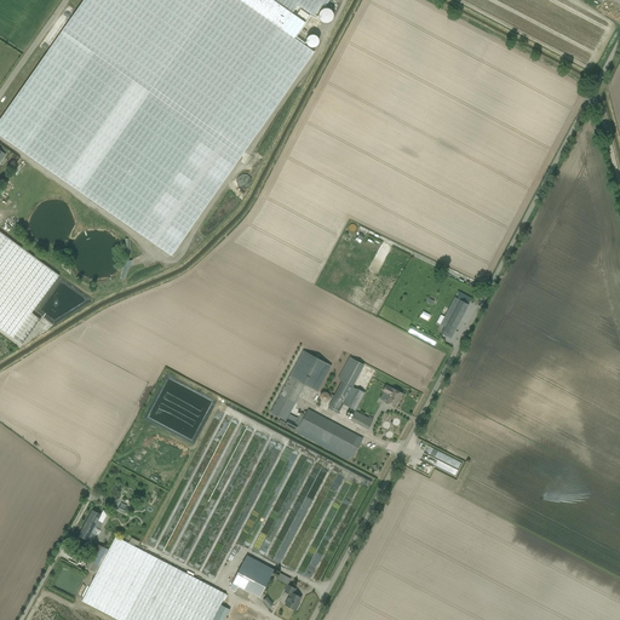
[(82,0),(0,119),(0,136),(171,257),(314,53),(293,39),(305,23),(292,13),(298,6),(314,17),(322,5),(325,7),(329,0),(82,0)]
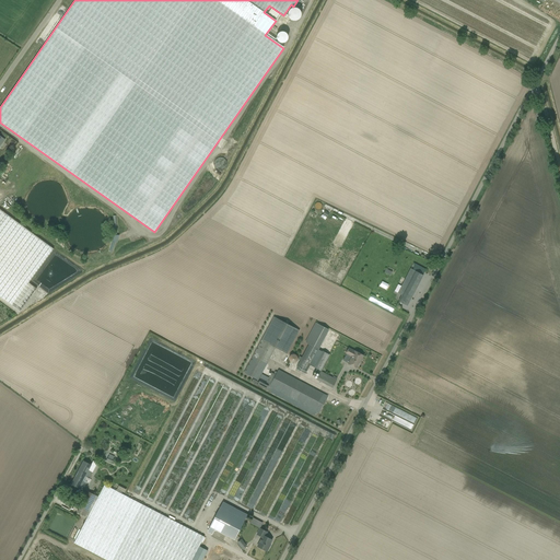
[(290,32),(278,33),(278,43),(290,42),(290,32)]
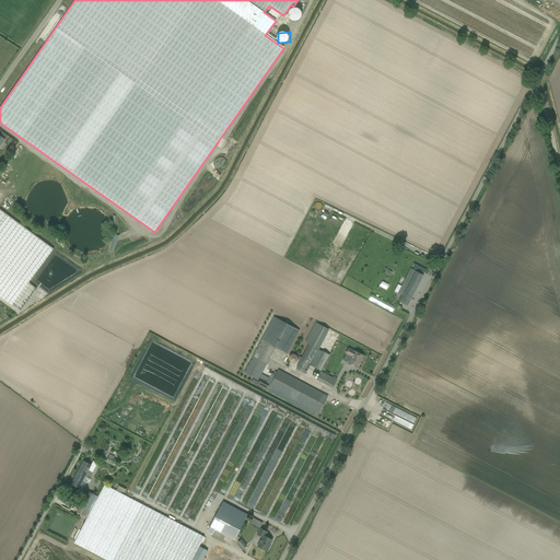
[(0,296),(20,312),(36,289),(28,283),(54,249),(0,209),(0,296)]
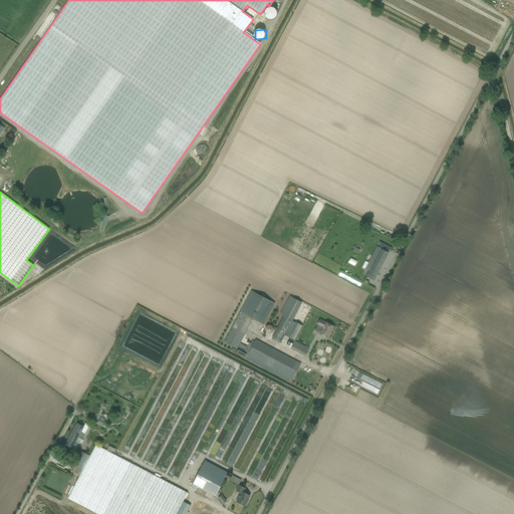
[(108,222),(109,217),(104,216),(100,230),(102,231),(105,222),(108,222)]
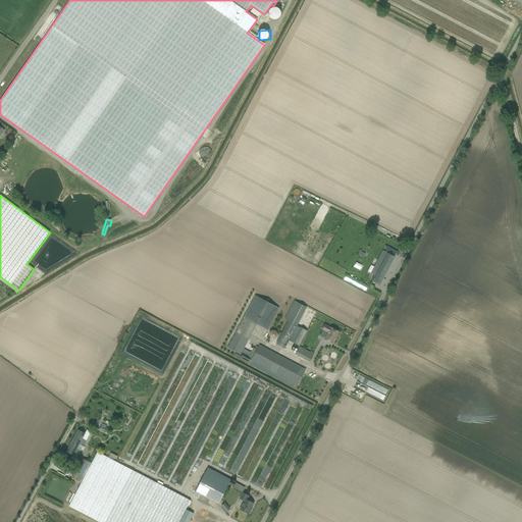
[(379,285),(395,257),(397,251),(385,245),(370,273),(374,275),(371,281),(379,285)]
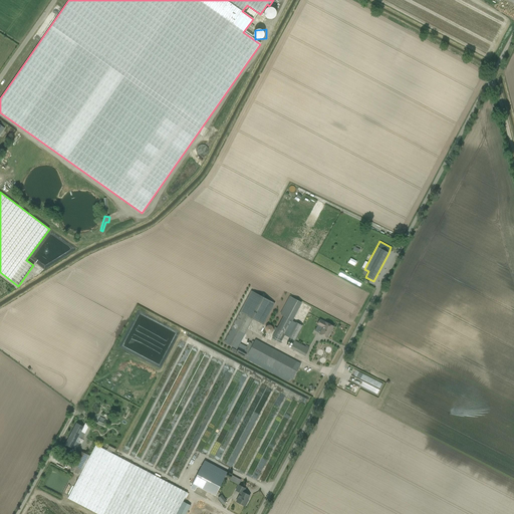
[(263,325),(274,304),(251,292),(240,312),(232,327),(224,342),(237,349),(252,319),(263,325)]
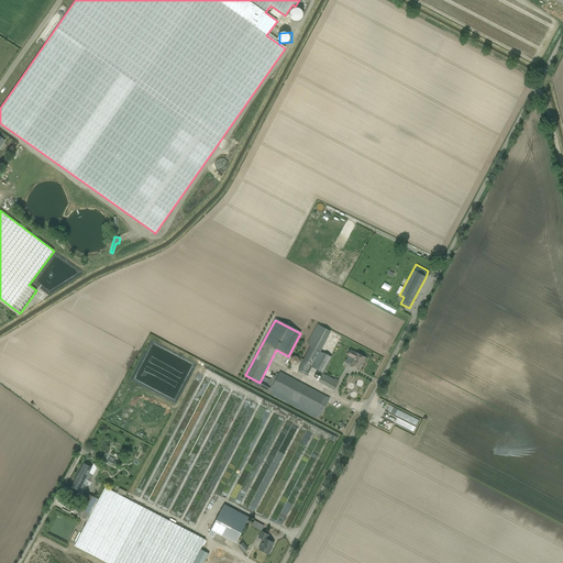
[(307,376),(320,351),(310,346),(297,371),(307,376)]
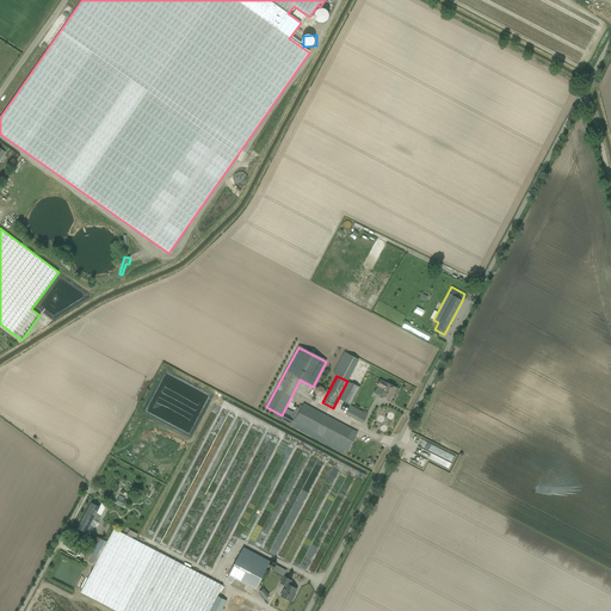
[(394,393),(396,388),(380,380),(376,386),(383,389),(380,396),(388,401),(393,393),(394,393)]
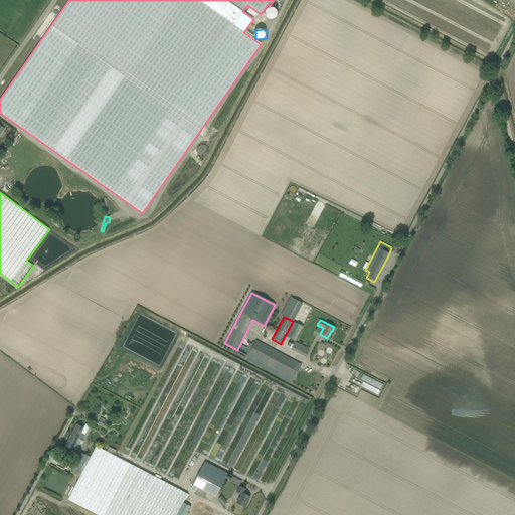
[(288,338),(295,342),(303,327),(296,323),(288,338)]
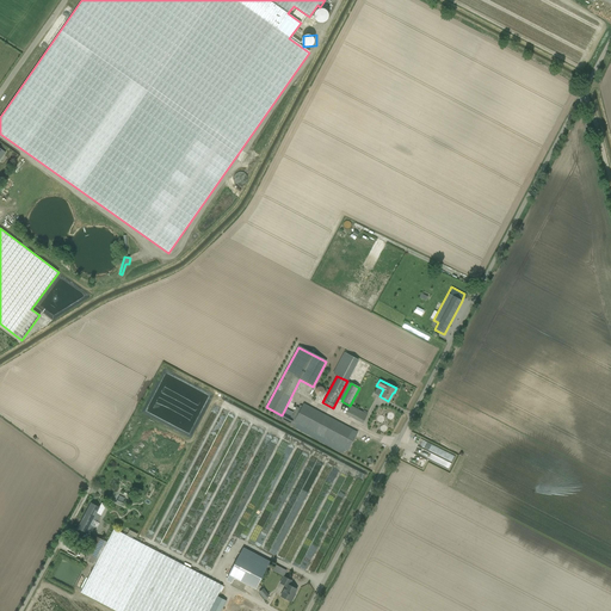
[(343,454),(346,450),(347,451),(358,432),(303,403),(301,409),(296,407),(292,413),(285,408),(284,413),(291,417),(290,418),(290,420),(283,415),(282,417),(276,414),(275,417),(294,426),(292,427),(343,454)]
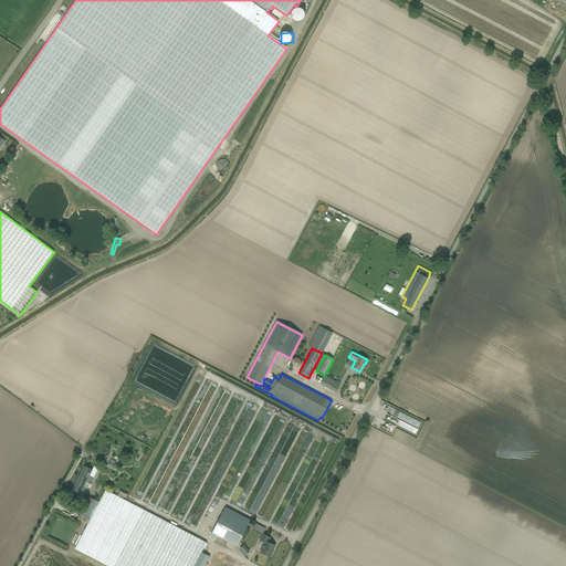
[(341,384),(335,381),(324,376),(320,384),(336,391),(341,384)]
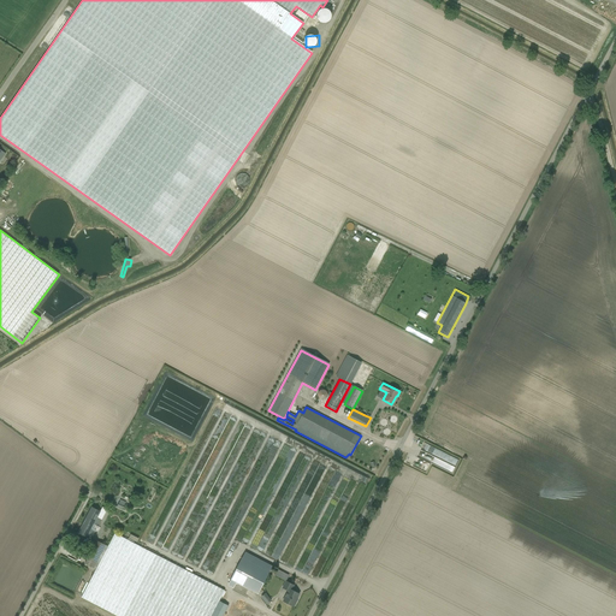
[(452,473),(456,467),(431,456),(428,462),(452,473)]
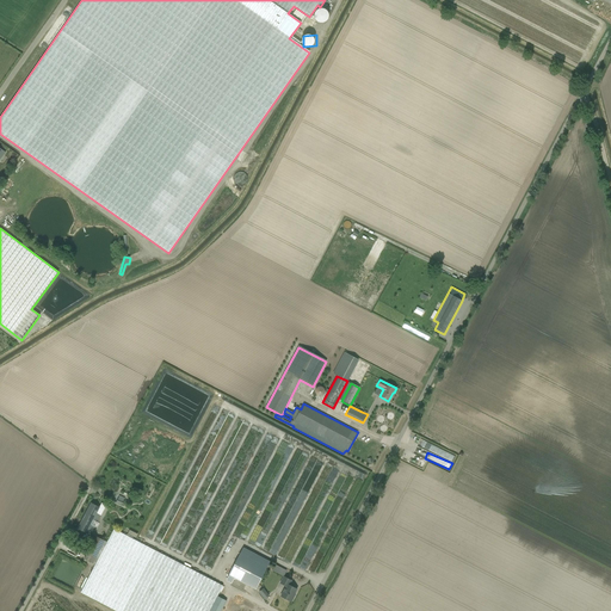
[(78,529),(90,535),(100,516),(97,513),(99,507),(91,503),(78,529)]
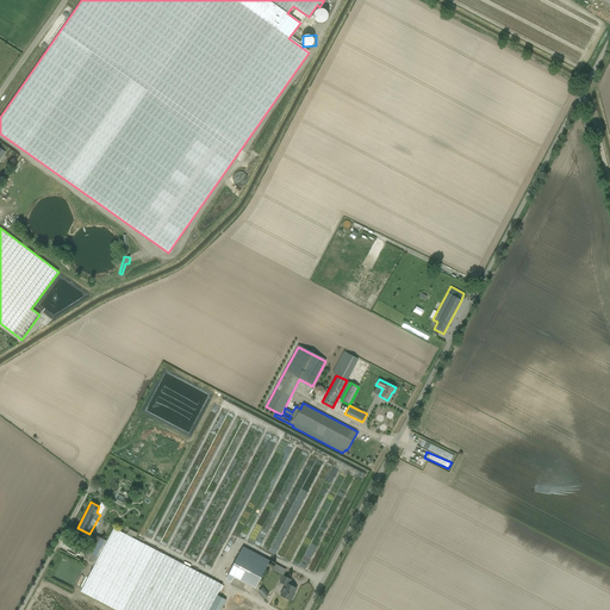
[(107,541),(95,535),(83,558),(95,564),(80,592),(116,609),(209,609),(223,585),(113,528),(107,541)]
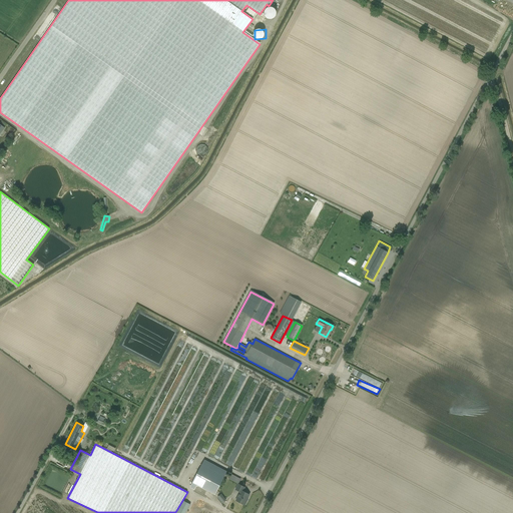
[(196,486),(214,496),(226,472),(203,460),(191,484),(196,486)]
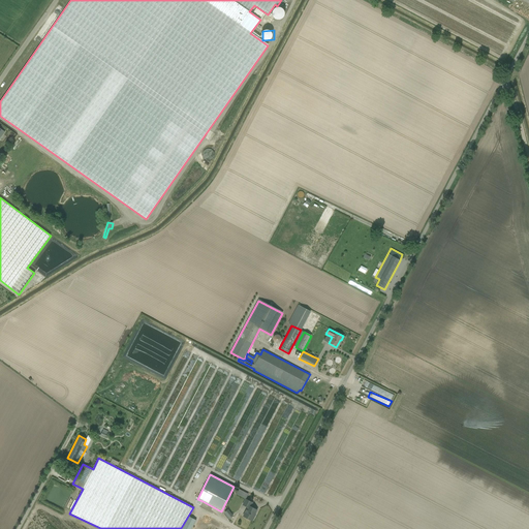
[(238,489),(236,494),(246,499),(248,494),(238,489)]
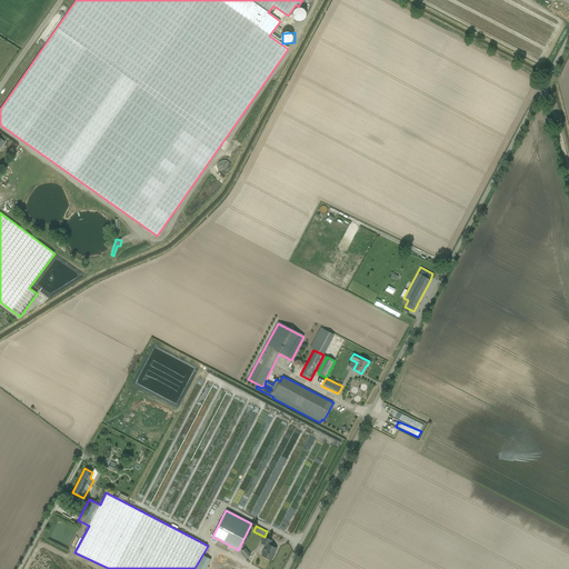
[(261,542),(267,546),(263,550),(265,551),(262,556),(271,560),(273,556),(272,555),(276,548),(269,545),(271,540),(265,537),(261,542)]
